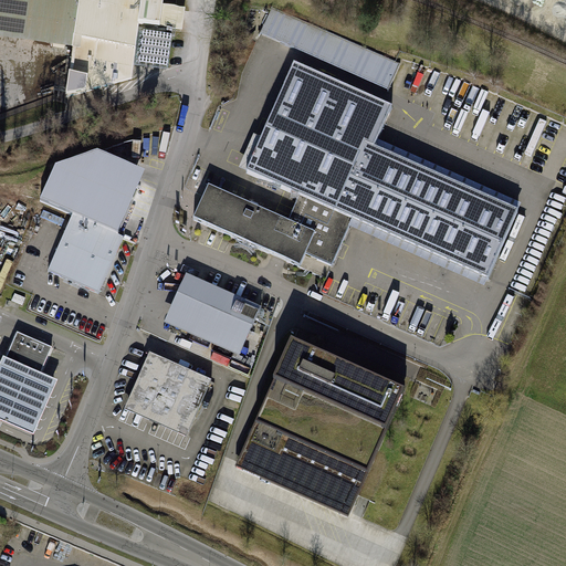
[(0,0),(0,37),(74,46),(66,97),(90,91),(133,79),(138,21),(159,24),(163,2),(163,0),(0,0)]
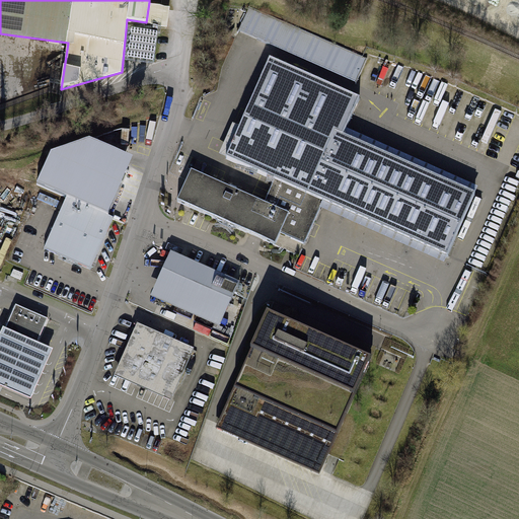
[(170,6),(149,2),(146,22),(168,26),(170,6)]
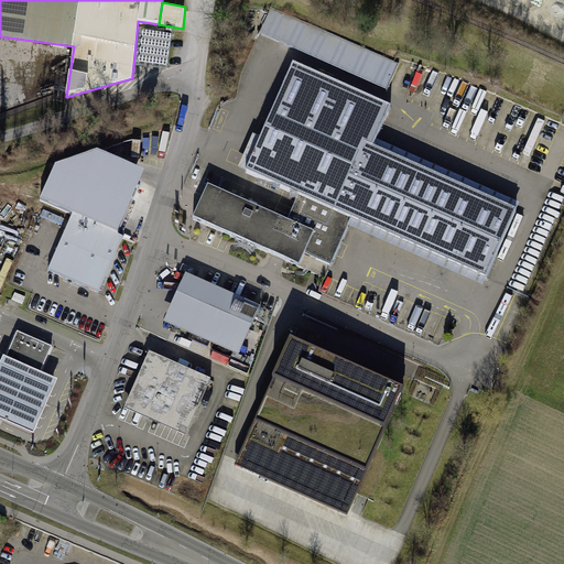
[(399,65),(272,8),(260,33),(387,90),(399,65)]
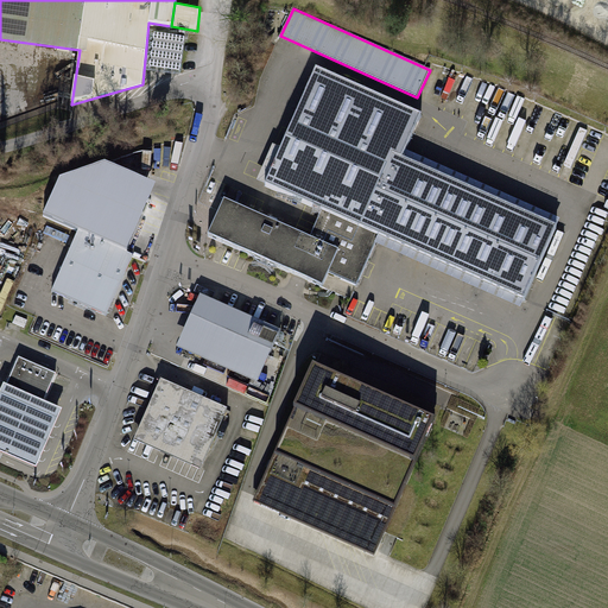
[(377,239),(524,304),(558,228),(400,158),(419,118),(312,70),(260,187),(317,213),(377,239)]
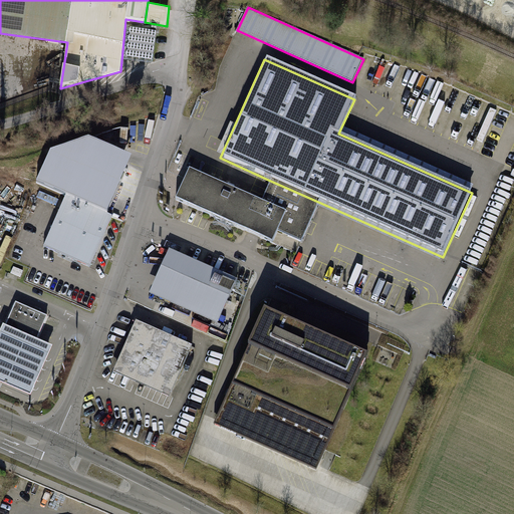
[(108,217),(134,162),(90,143),(50,155),(35,187),(64,200),(42,248),(90,270),(113,219),(108,217)]
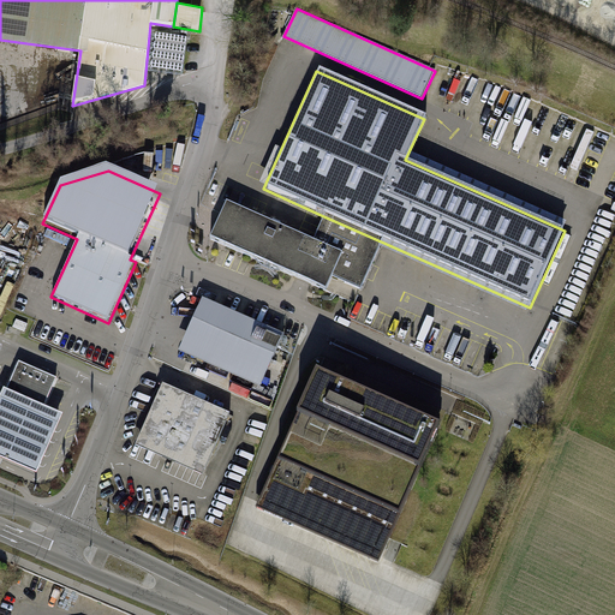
[(309,242),(225,204),(209,243),(322,292),(328,278),(359,291),(381,242),(321,215),(309,242)]
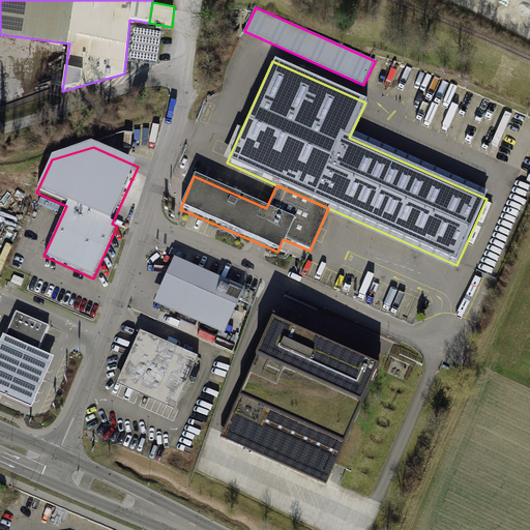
[(245,287),(175,256),(154,302),(225,333),(245,287)]
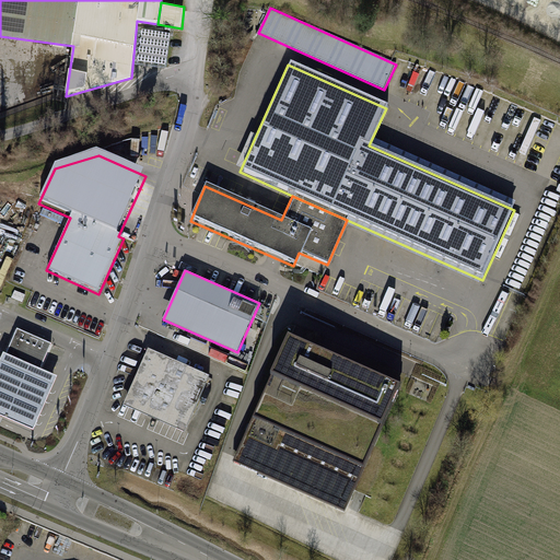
[(53,346),(19,331),(8,358),(42,372),(53,346)]
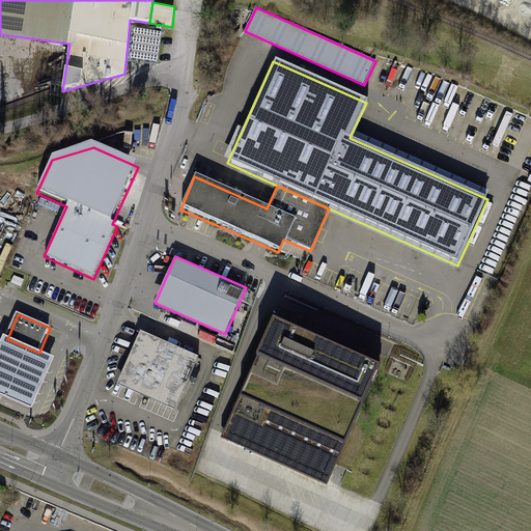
[(381,364),(274,317),(221,438),(328,484),(381,364)]
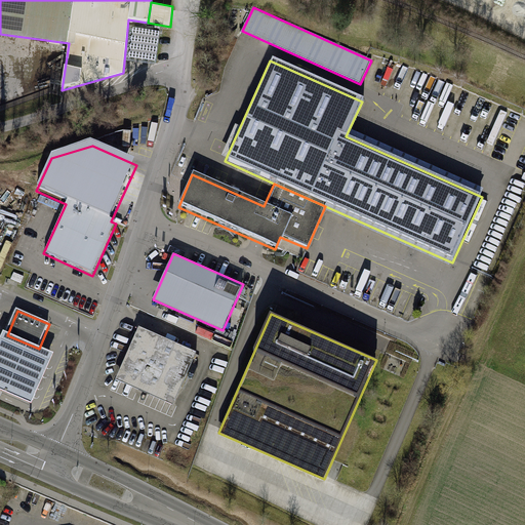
[(197,353),(138,327),(115,380),(173,406),(197,353)]
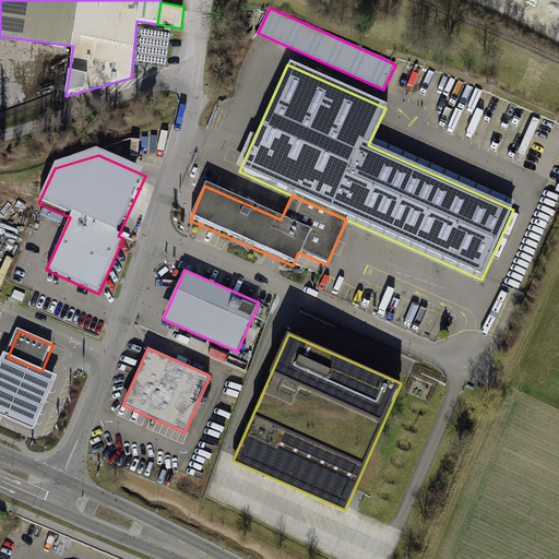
[(236,364),(251,365),(252,353),(237,352),(236,364)]
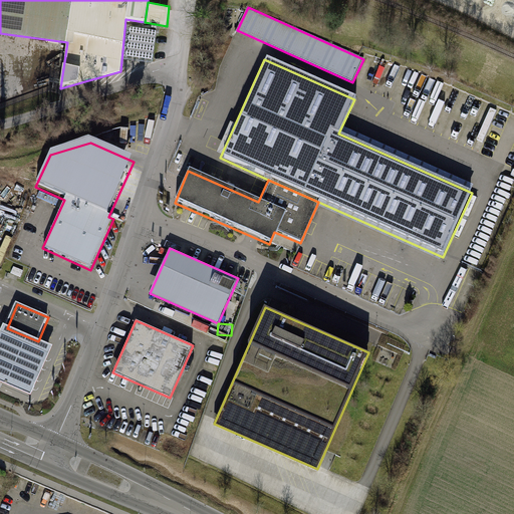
[(38,341),(7,328),(5,327),(0,339),(0,383),(33,399),(54,349),(38,341)]
